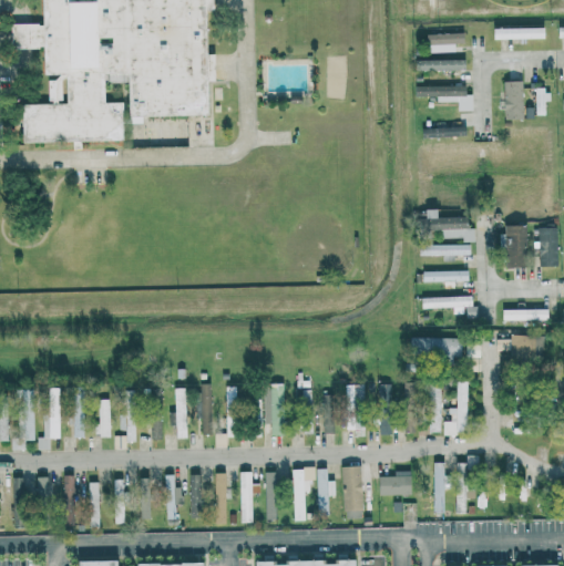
[(211,115),(209,11),(227,11),(226,0),(222,0),(217,0),(216,0),(51,0),(24,23),(11,23),(11,49),(42,48),(43,75),(48,81),(48,103),(20,103),(21,143),(122,142),(122,102),(104,102),(104,68),(127,95),(127,116),(211,115)]
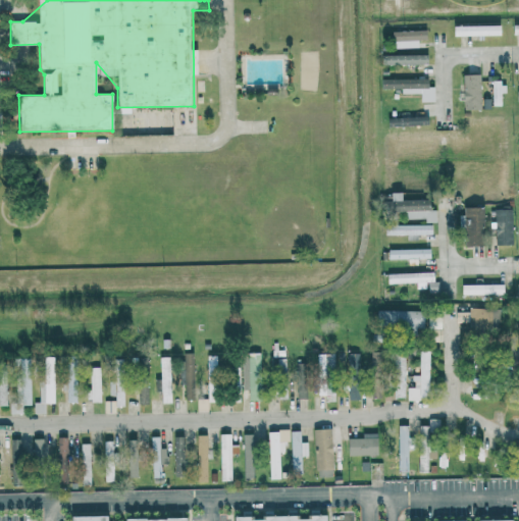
[(454,37),(502,36),(502,24),(454,25),(454,37)]
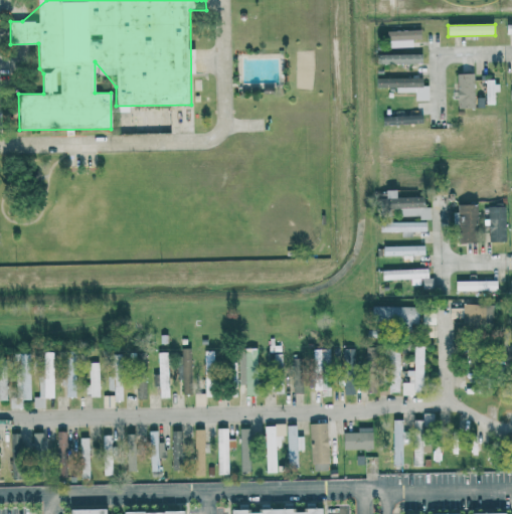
[(421,30),(386,31),(387,48),(413,47),(412,39),(421,39),(421,30)]
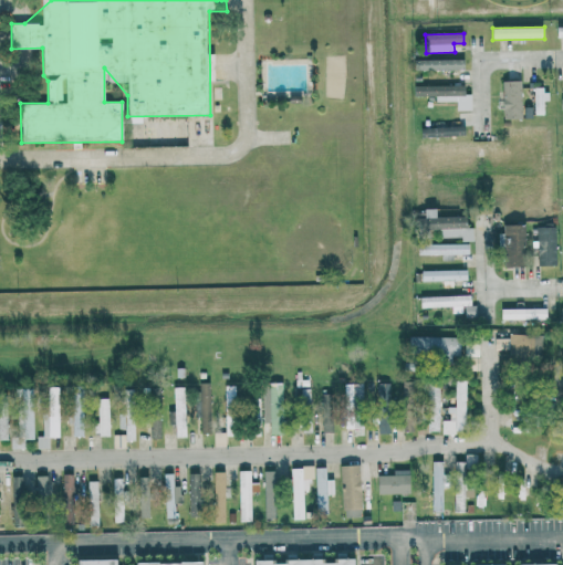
[(464,59),(414,60),(414,71),(464,70),(464,59)]
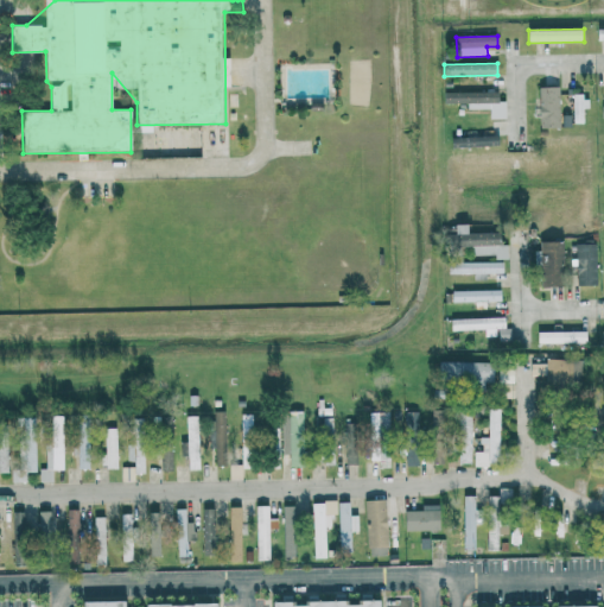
[(540,87),(541,128),(561,127),(560,86),(540,87)]
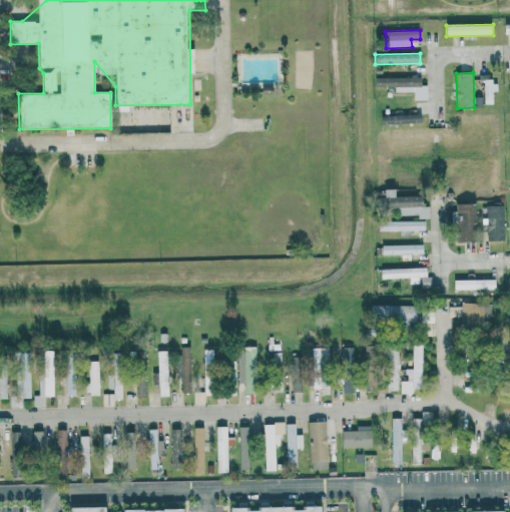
[(376,77),(376,87),(395,87),(395,92),(414,91),(414,100),(428,100),(427,85),(421,85),(421,76),(376,77)]
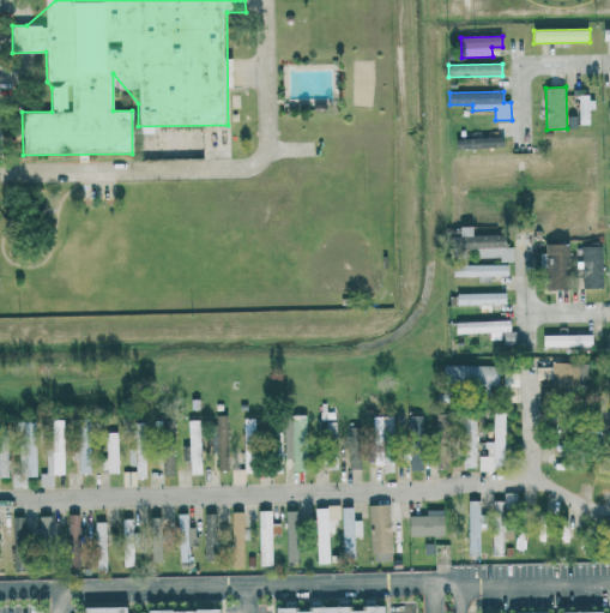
[(595,125),(593,96),(580,96),(580,125),(595,125)]
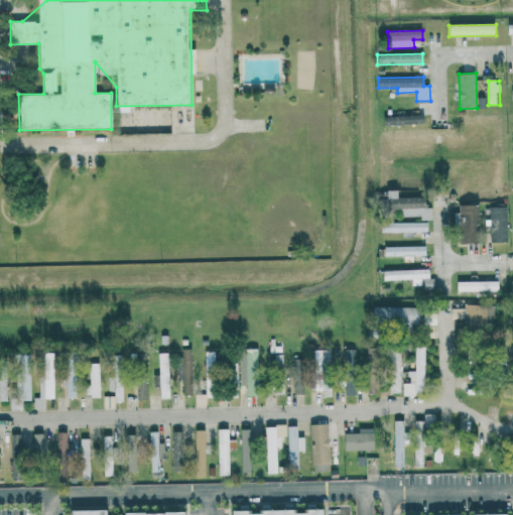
[(423,115),(384,116),(384,124),(423,124),(423,115)]
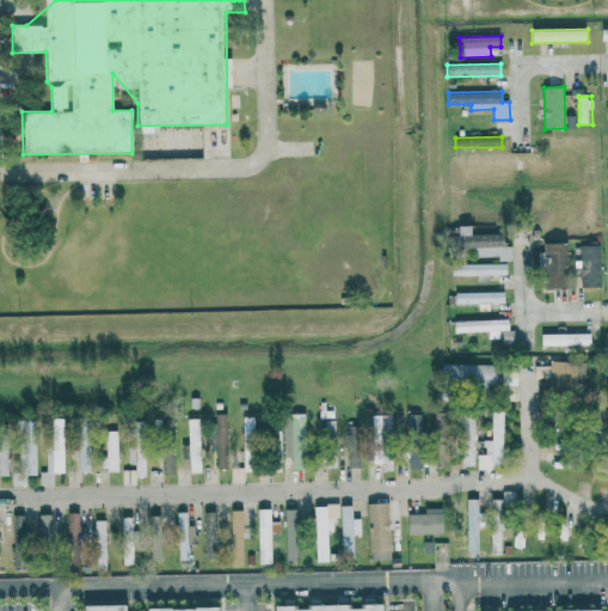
[(471,234),(471,225),(459,226),(459,236),(452,236),(452,249),(477,249),(477,257),(498,257),(498,261),(511,261),(510,245),(504,245),(504,233),(471,234)]
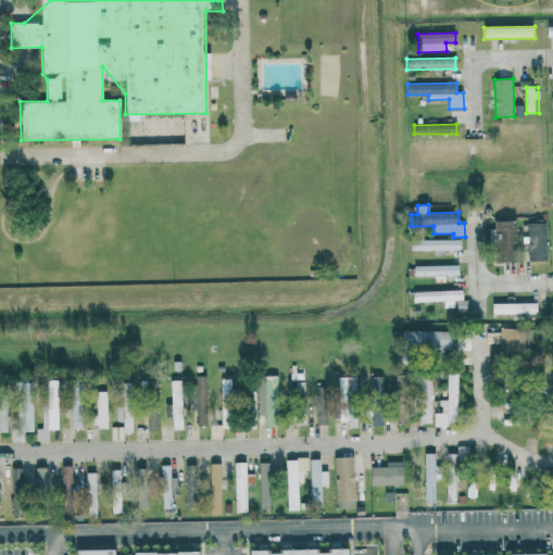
[(494,242),(495,262),(517,262),(516,221),(491,221),(492,242),(494,242)]
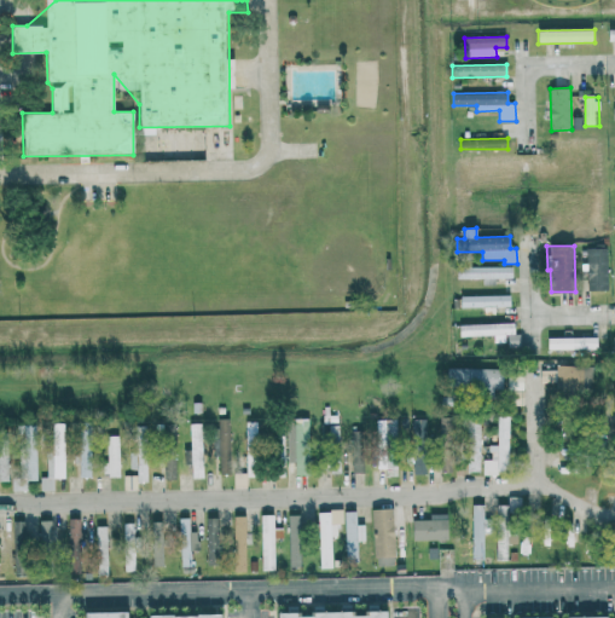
[(587,290),(608,290),(608,248),(587,248),(587,290)]
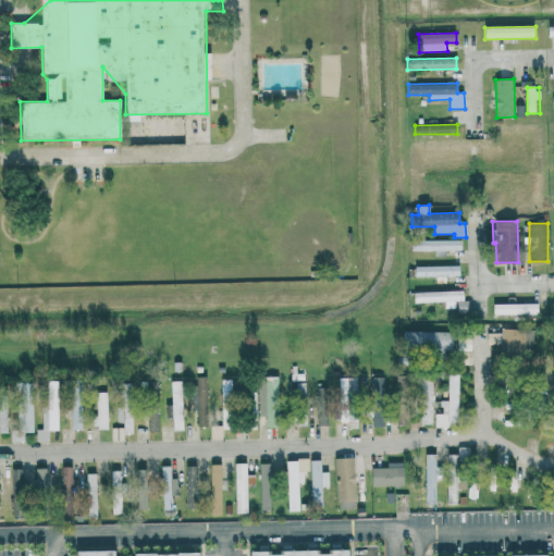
[(463,239),(411,241),(411,251),(464,250),(463,239)]
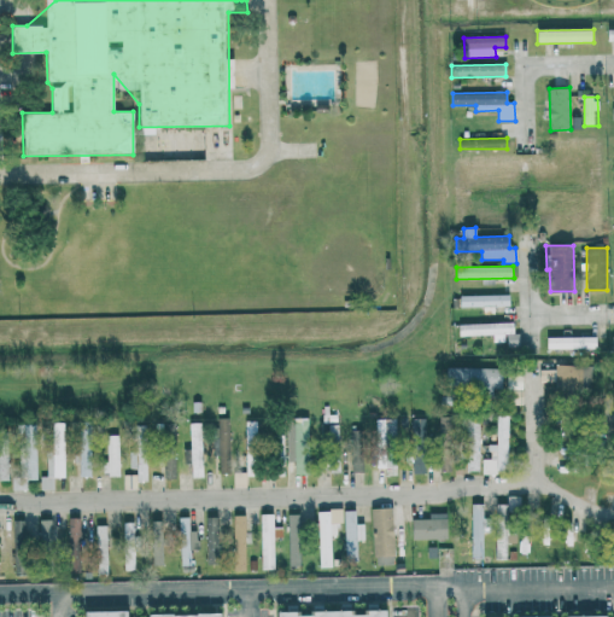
[(510,295),(460,295),(460,308),(512,306),(510,295)]
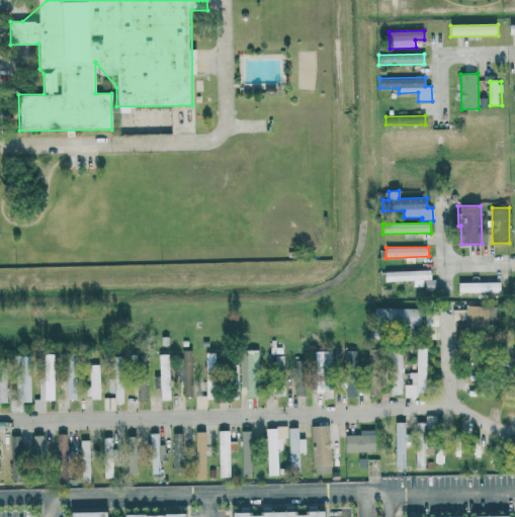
[(414,280),(414,287),(425,286),(425,291),(437,290),(436,278),(433,279),(432,270),(384,271),(385,281),(414,280)]
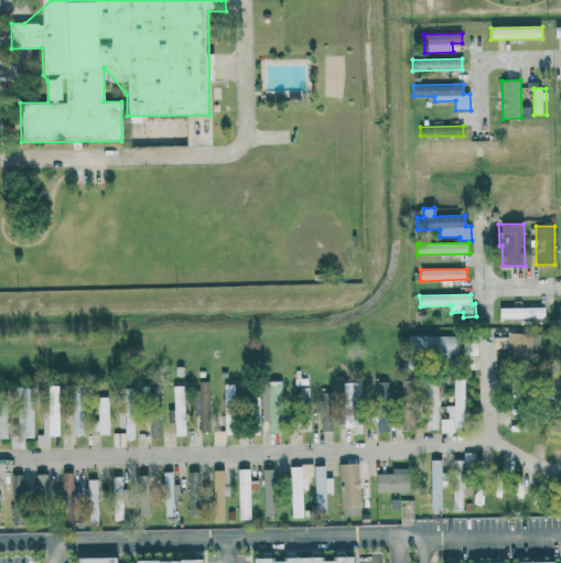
[(547,306),(499,307),(499,318),(547,317),(547,306)]
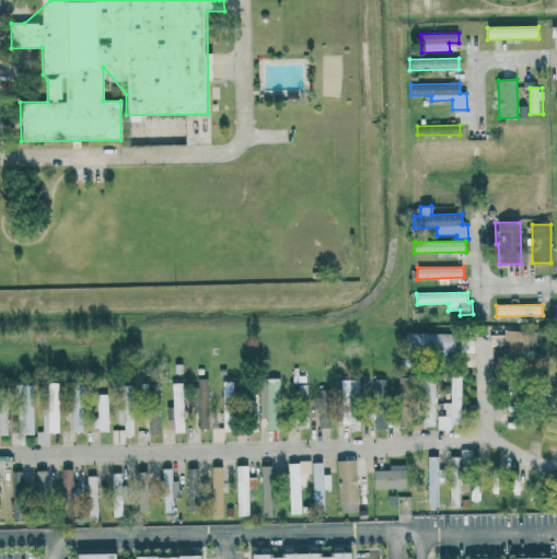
[(537,332),(505,330),(503,356),(536,357),(537,332)]
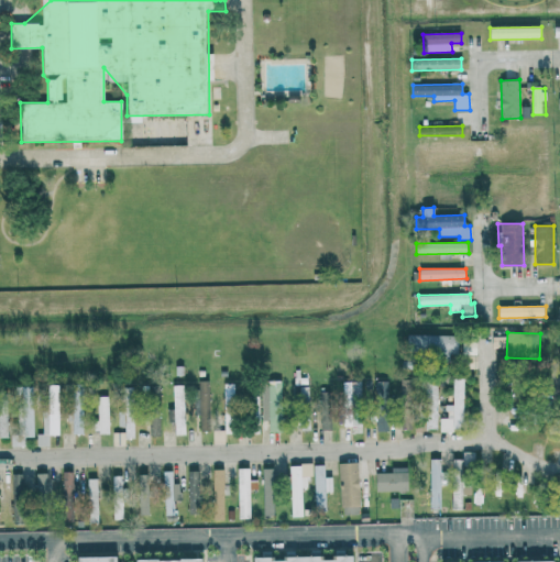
[(459,334),(408,335),(408,354),(459,353),(459,334)]
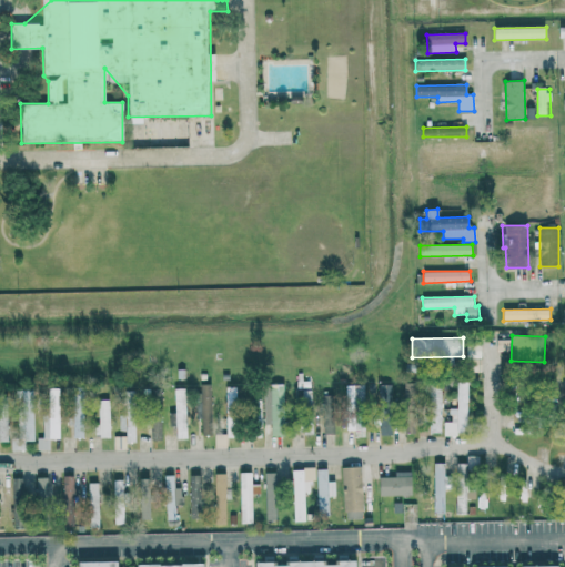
[(511,350),(511,338),(497,340),(497,351),(511,350)]
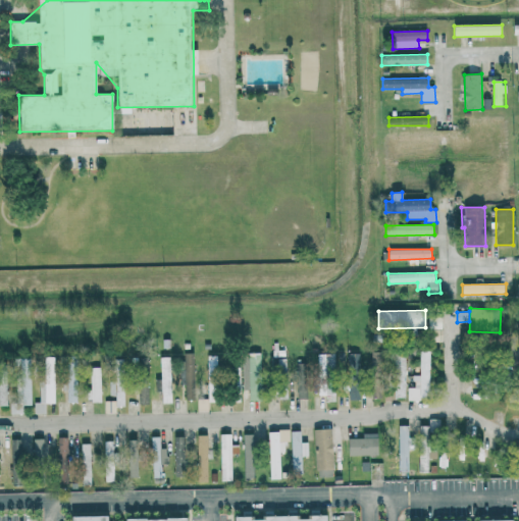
[(511,366),(511,349),(500,349),(499,366),(511,366)]
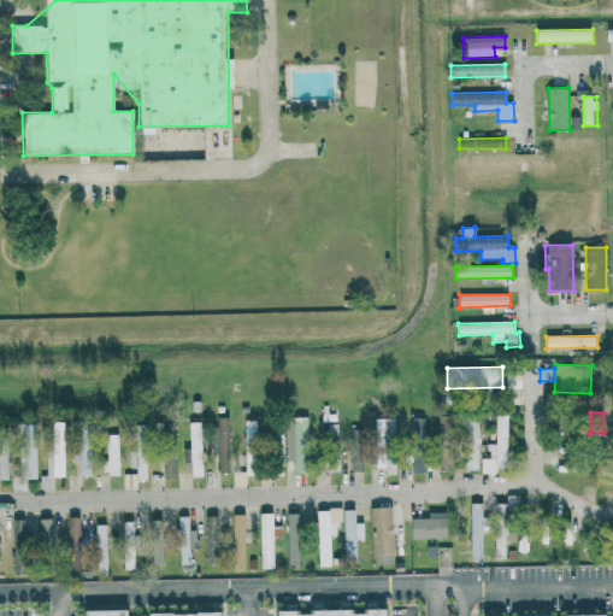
[(483,473),(507,474),(510,415),(496,414),(495,444),(489,444),(488,458),(483,458),(483,473)]
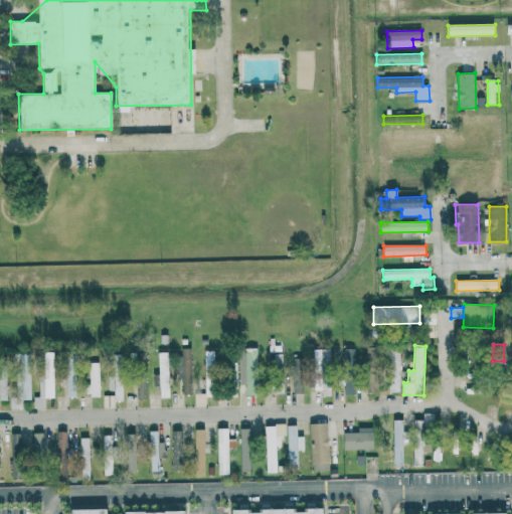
[(402,392),(401,346),(389,346),(389,392),(402,392)]
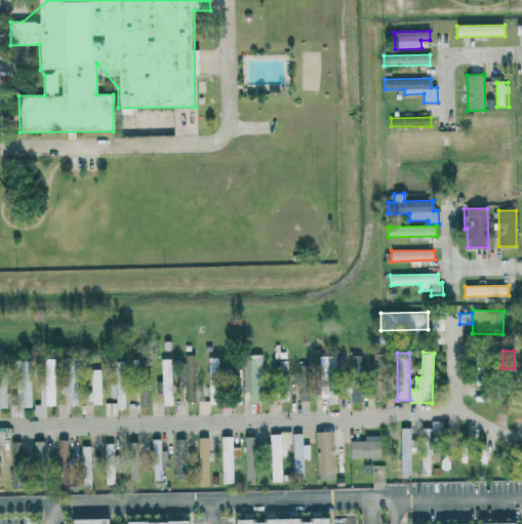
[(183,388),(188,388),(187,402),(196,402),(198,355),(184,355),(183,388)]
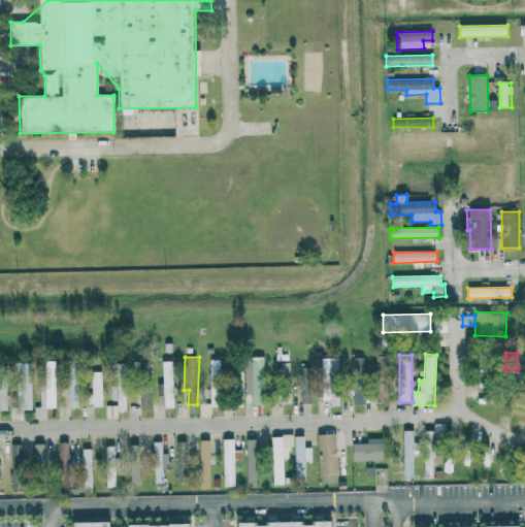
[(265,357),(247,357),(248,394),(252,394),(253,404),(265,404),(265,357)]
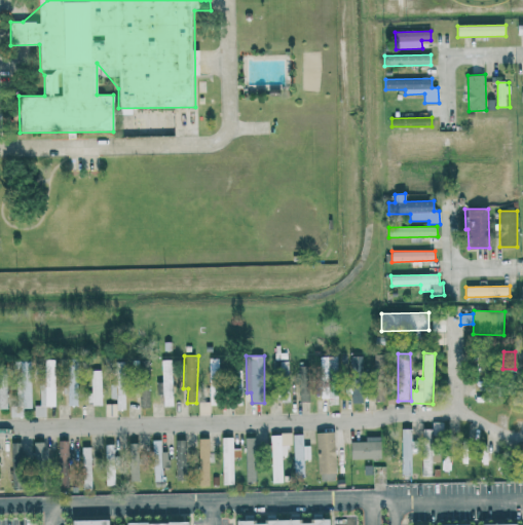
[(363,373),(363,357),(351,355),(351,373),(363,373)]
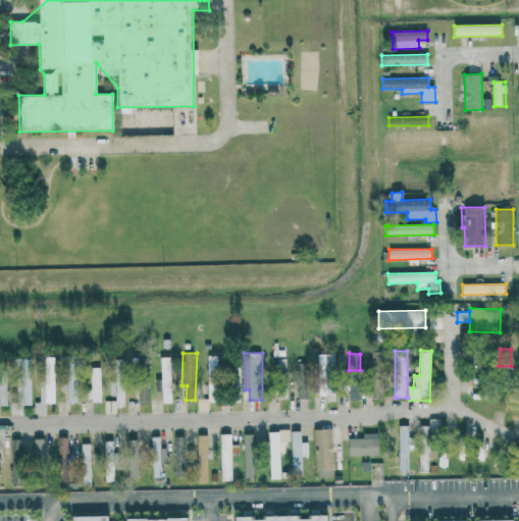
[(336,354),(326,354),(325,367),(335,367),(336,354)]
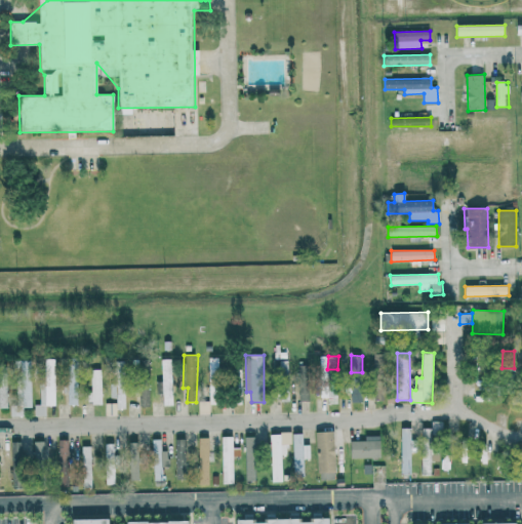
[(173,359),(162,359),(163,406),(174,406),(173,359)]
